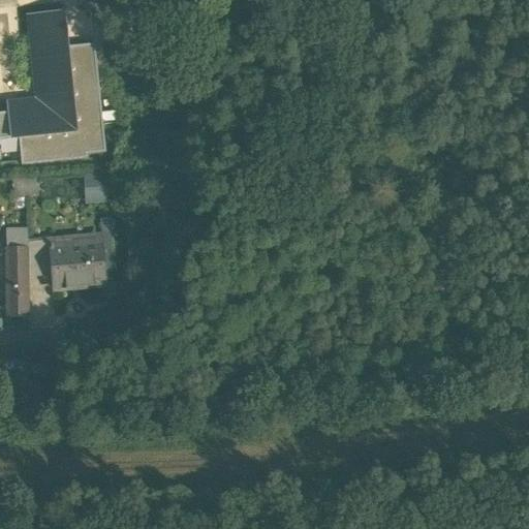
[(19,141),(22,167),(88,160),(87,156),(105,154),(95,47),(68,50),(64,12),(28,18),(37,101),(8,104),(10,115),(0,116),(0,142),(12,141),(19,141)]
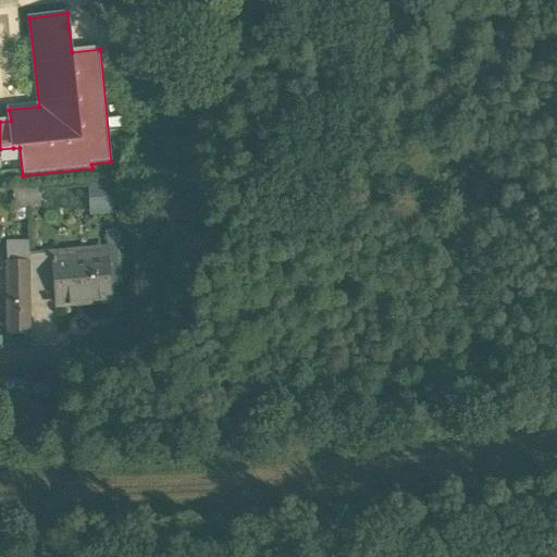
[(106,187),(89,189),(91,214),(114,213),(112,183),(106,184),(106,187)]
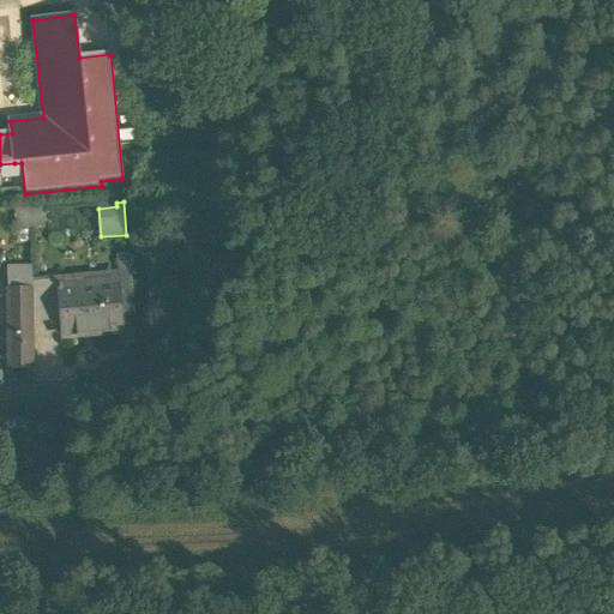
[(42,214),(29,215),(29,228),(42,227),(42,214)]
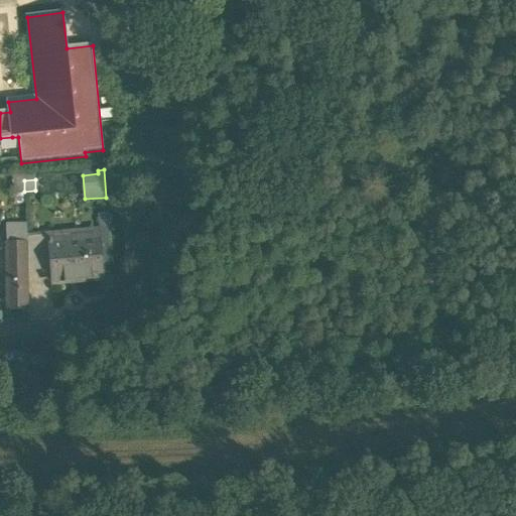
[(24,180),(15,180),(15,191),(24,191),(24,180)]
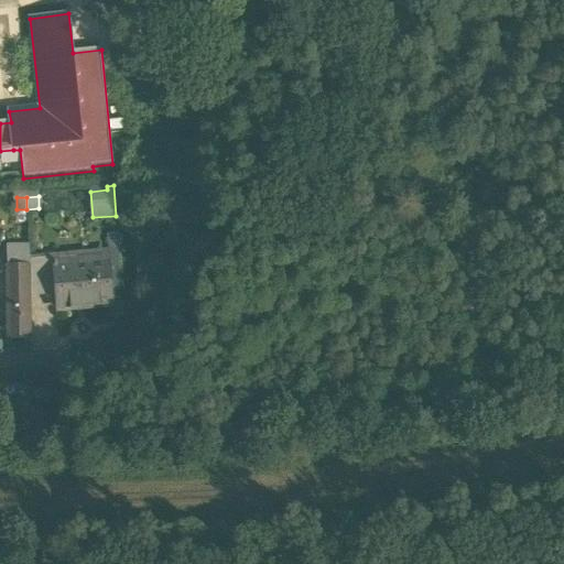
[(118,236),(108,236),(110,262),(120,261),(118,236)]
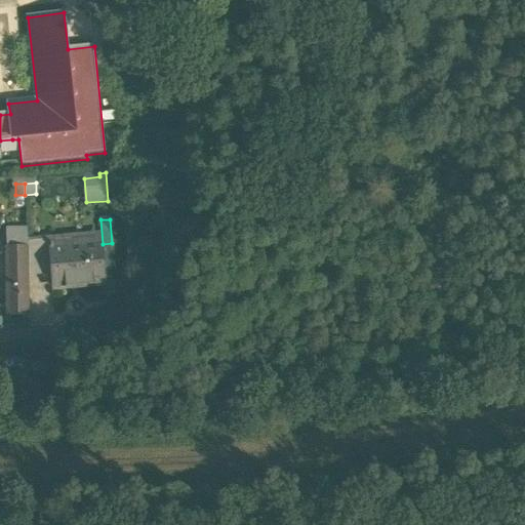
[(52,239),(27,241),(27,249),(27,251),(50,249),(53,248),(52,239)]
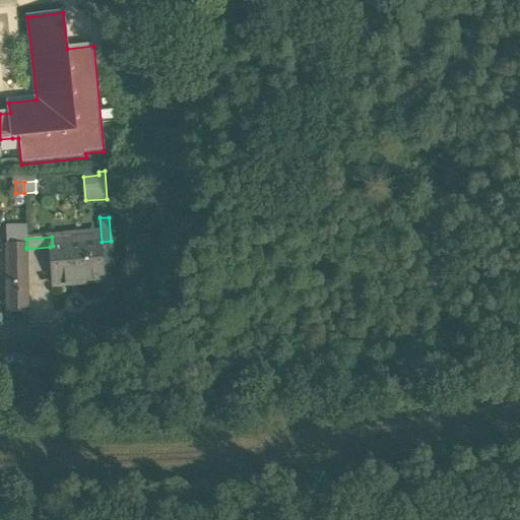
[(53,246),(50,247),(52,270),(53,287),(102,282),(98,242),(53,246)]
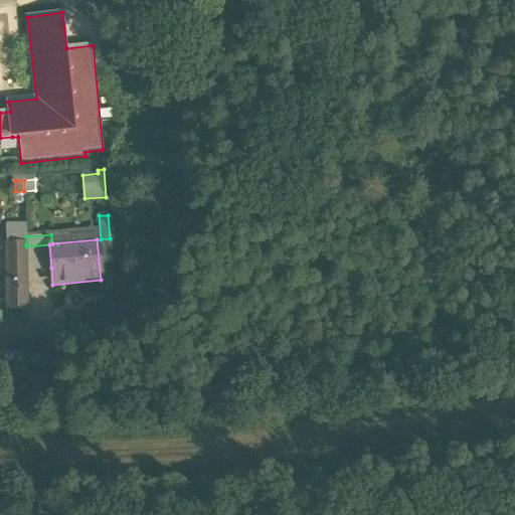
[(26,246),(26,244),(6,244),(7,310),(26,310),(26,275),(26,270),(26,246)]
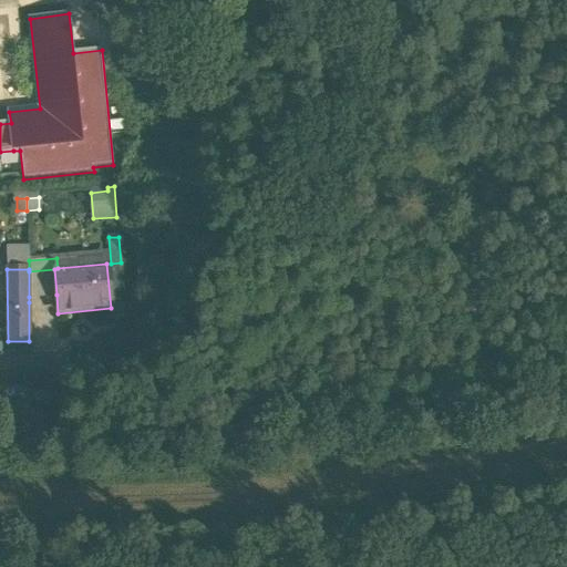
[(54,269),(29,271),(29,297),(57,295),(54,269)]
